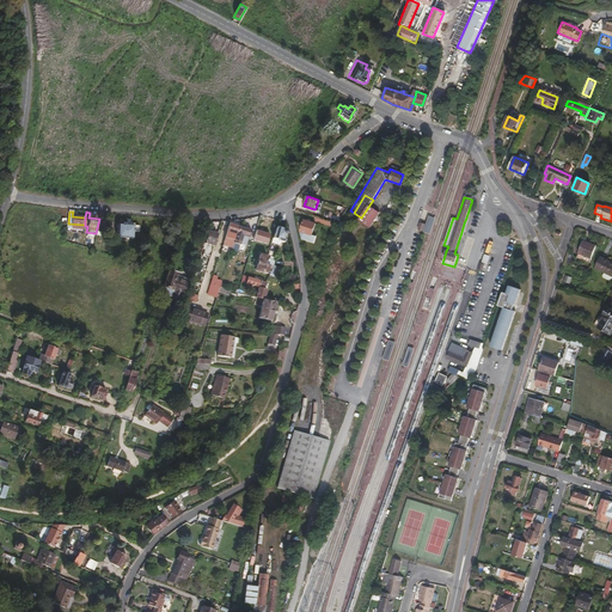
[(432,234),(436,219),(433,218),(430,216),(424,232),(427,232),(430,234),(432,234)]
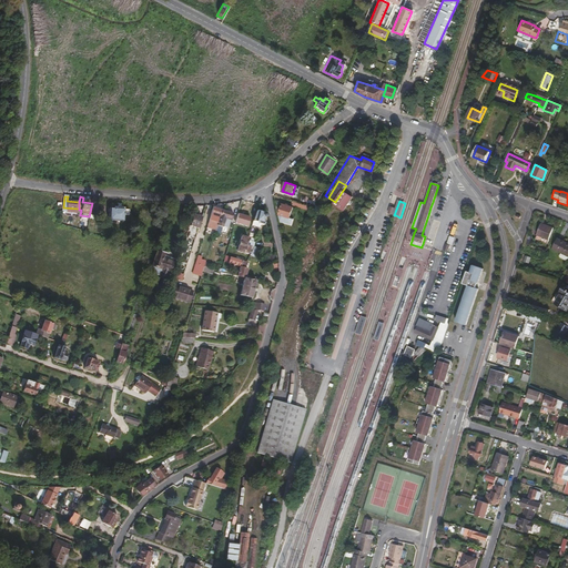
[(290,219),(293,208),(282,204),(279,215),(290,219)]
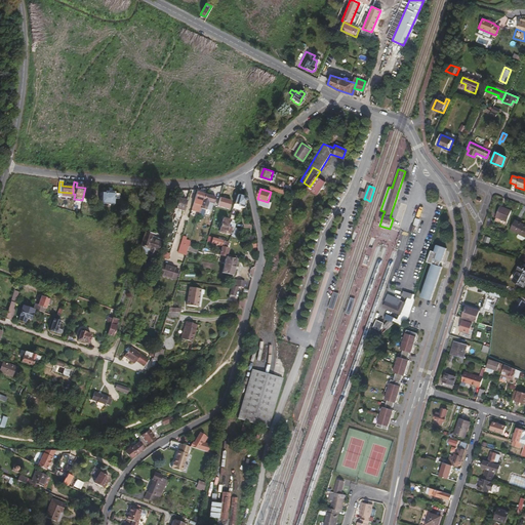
[(105,193),(101,193),(99,204),(113,205),(114,199),(118,199),(118,194),(114,194),(114,192),(111,192),(111,191),(108,191),(107,192),(105,192),(105,193)]
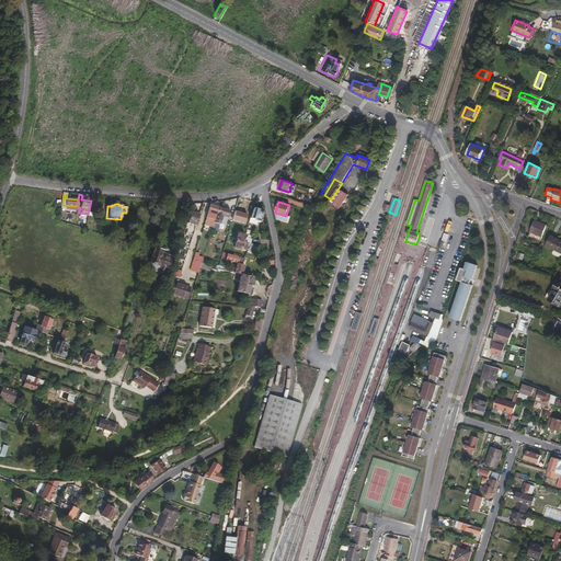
[(215,217),(217,207),(208,205),(206,214),(215,217)]
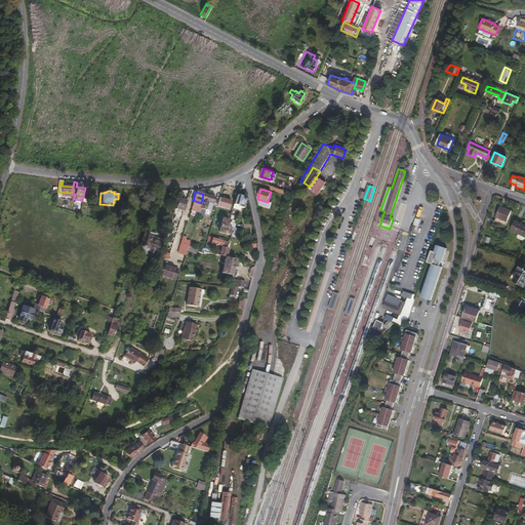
[(212,204),(214,198),(203,194),(201,203),(200,206),(204,207),(206,202),(212,204)]
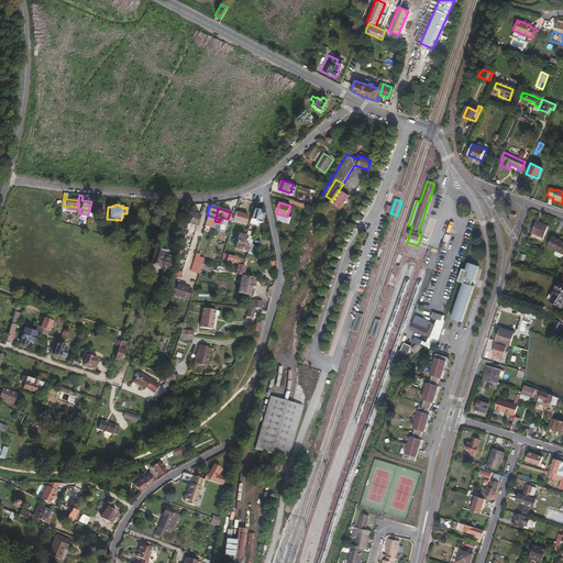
[(260,223),(261,219),(260,218),(261,216),(262,214),(263,213),(262,211),(261,210),(258,211),(253,210),(251,220),(254,221),(254,222),(260,223)]
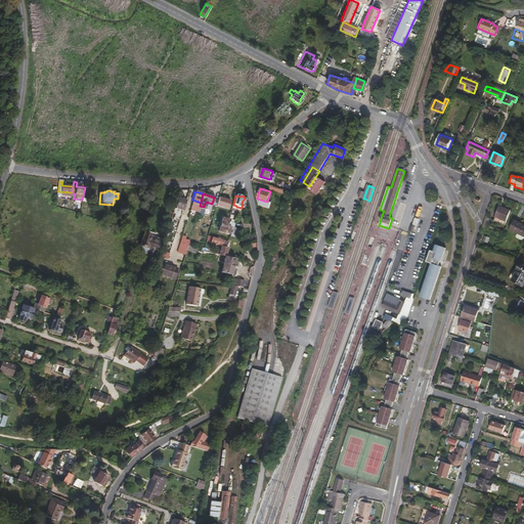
[(182,211),(185,201),(177,198),(174,209),(182,211)]
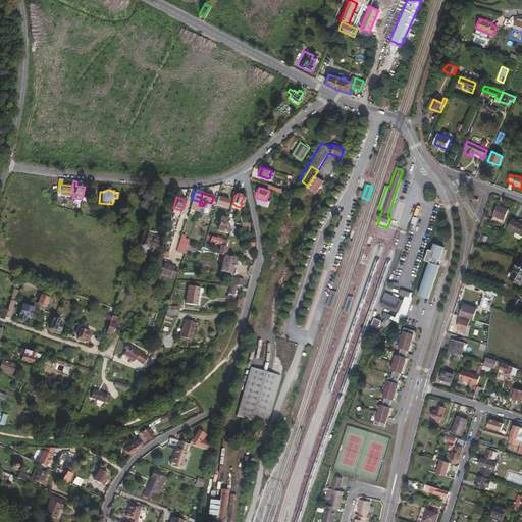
[(505,221),(510,210),(499,205),(493,216),(505,221)]
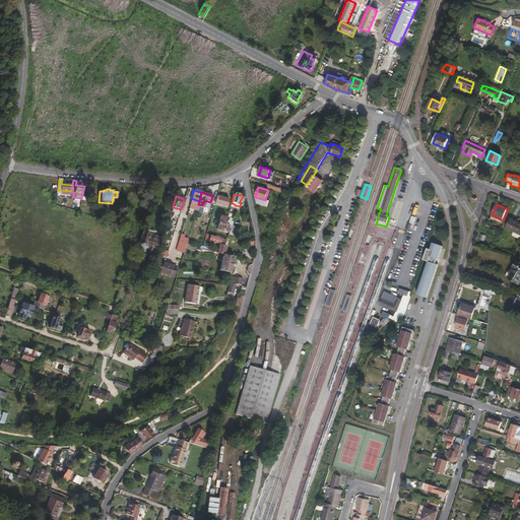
[(224,233),(228,224),(223,223),(224,219),(225,218),(218,216),(214,230),(224,233)]
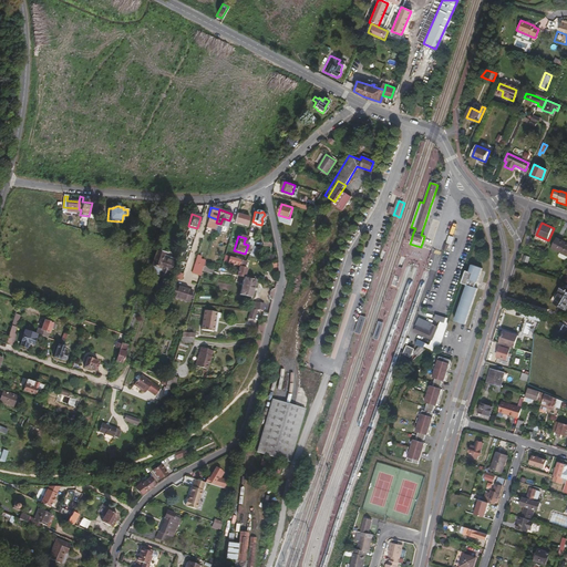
[(566,243),(557,238),(552,248),(566,255),(566,243)]
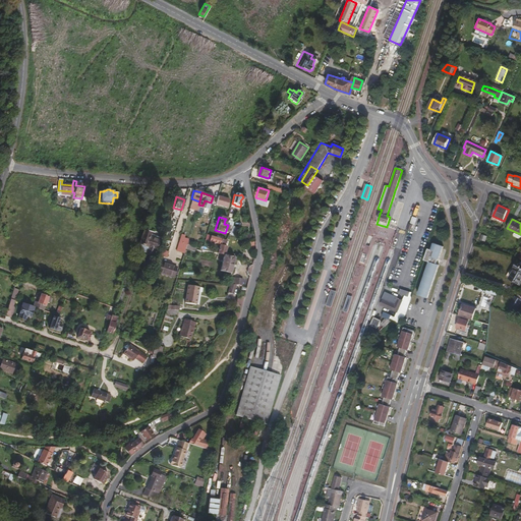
[(149,234),(141,231),(137,244),(138,245),(136,251),(145,253),(145,255),(151,257),(154,250),(155,250),(158,241),(148,238),(149,234)]
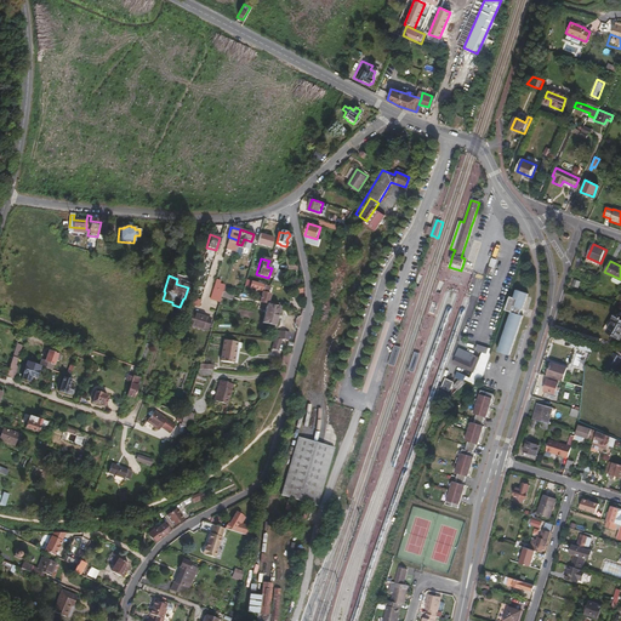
[(266,305),(268,295),(266,294),(267,286),(266,286),(262,285),(250,281),(248,288),(260,291),(257,302),(266,305)]
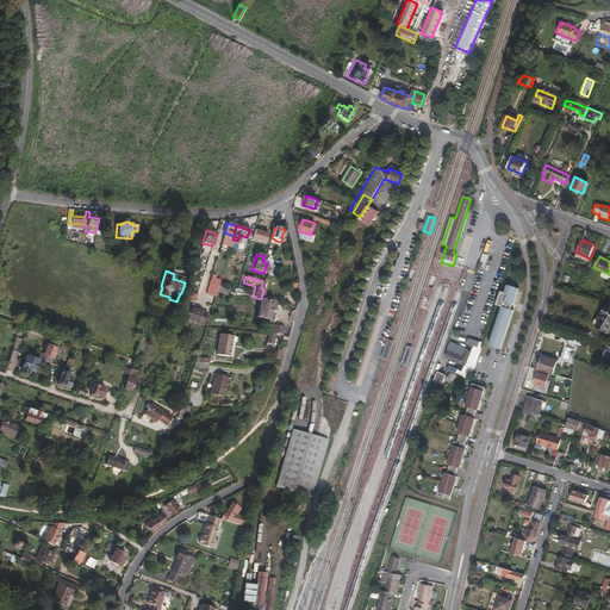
[(502,347),(515,307),(511,306),(514,302),(515,302),(520,286),(508,282),(505,290),(502,288),(497,303),(503,304),(490,343),(502,347)]
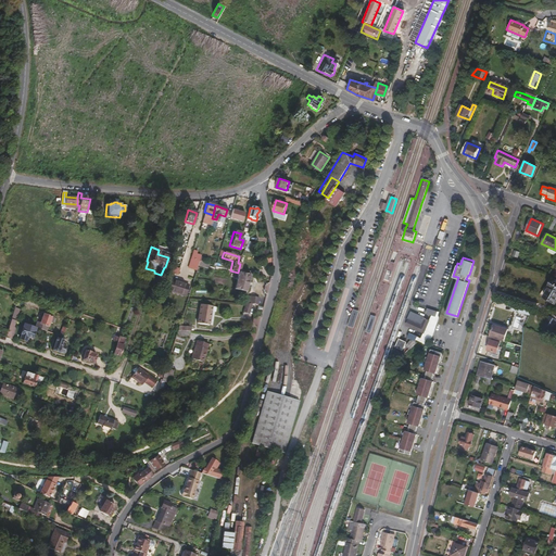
[(197,267),(198,262),(189,260),(188,266),(193,268),(192,272),(194,273),(197,267)]
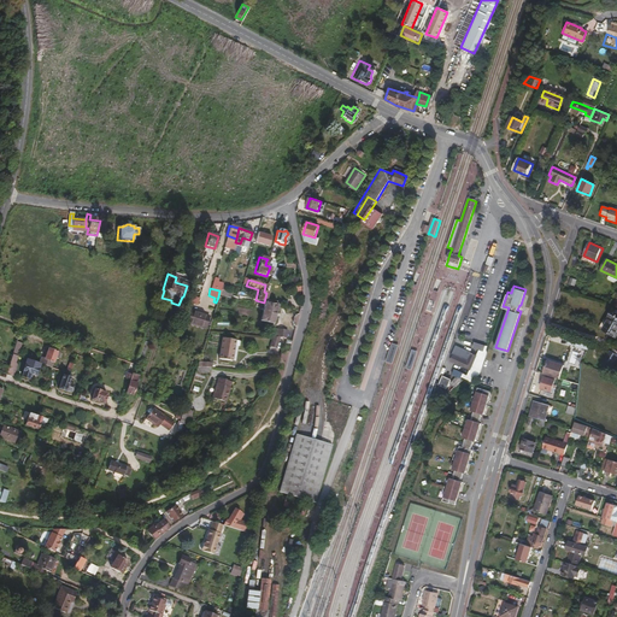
[(271,324),(277,306),(264,303),(258,321),(271,324)]
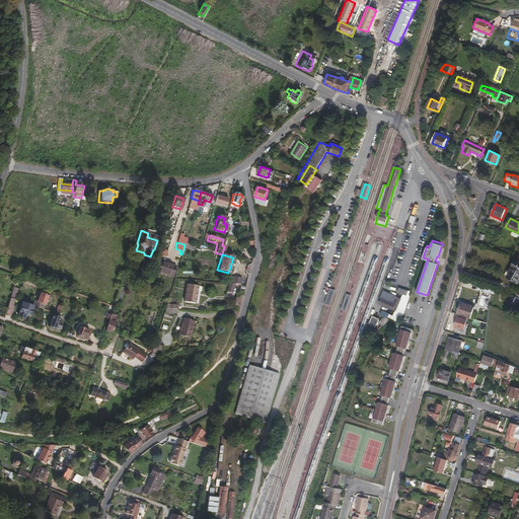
[(174,266),(157,261),(154,271),(171,276),(174,266)]
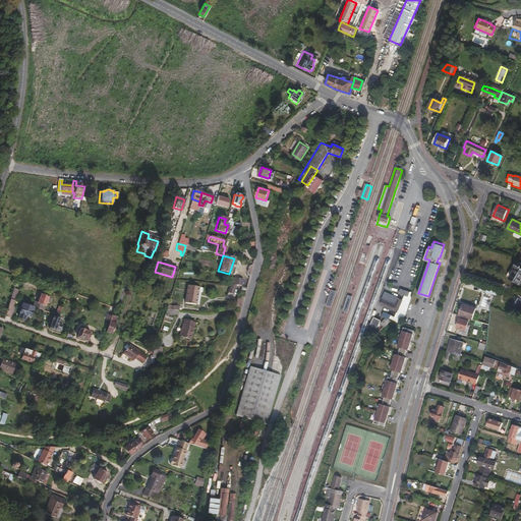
[(520,285),(520,282),(520,264),(518,263),(514,269),(513,268),(510,272),(513,274),(510,279),(520,285)]
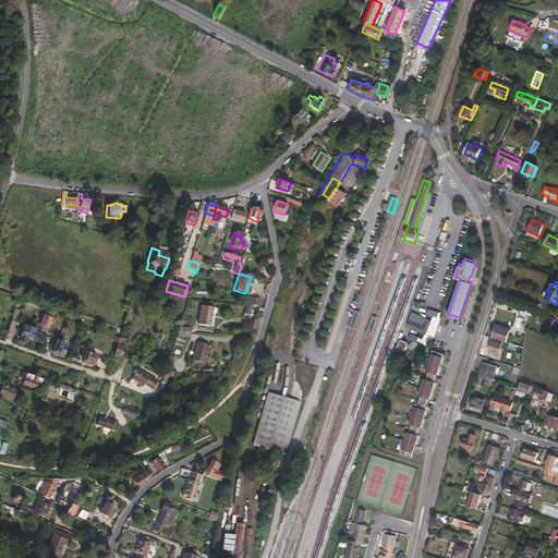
[(156,310),(161,295),(156,293),(150,307),(156,310)]
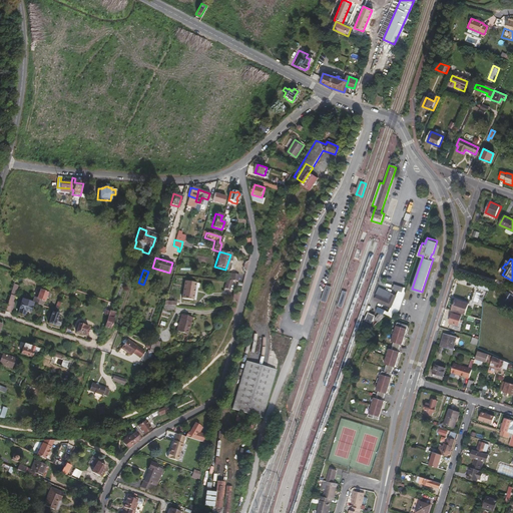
[(118,298),(123,283),(118,282),(114,297),(118,298)]
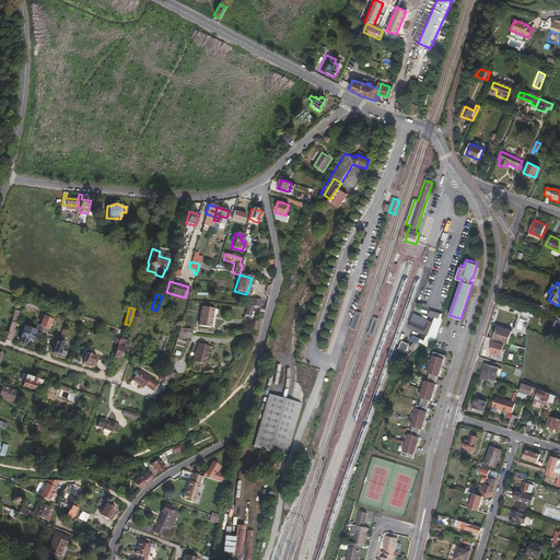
[(206,328),(211,310),(200,307),(198,327),(206,328)]
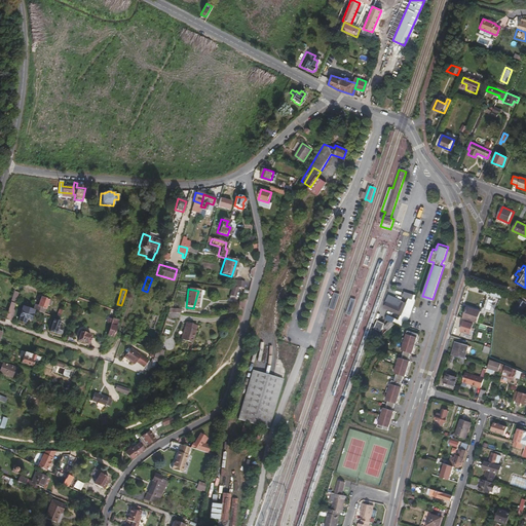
[(336,310),(341,295),(335,293),(330,309),(336,310)]
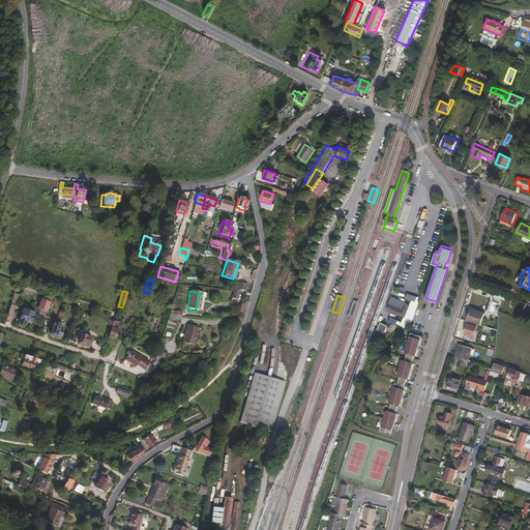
[(404,318),(409,306),(392,298),(386,311),(404,318)]
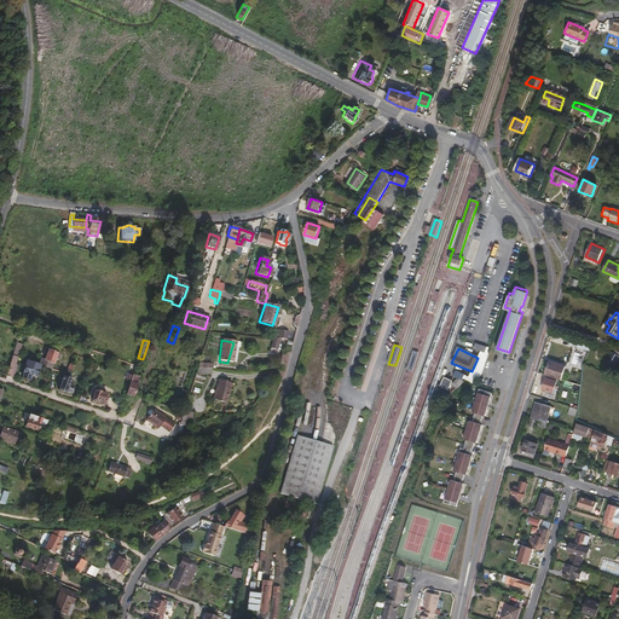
[(51,369),(53,359),(57,360),(59,354),(47,351),(44,362),(40,360),(39,365),(51,369)]
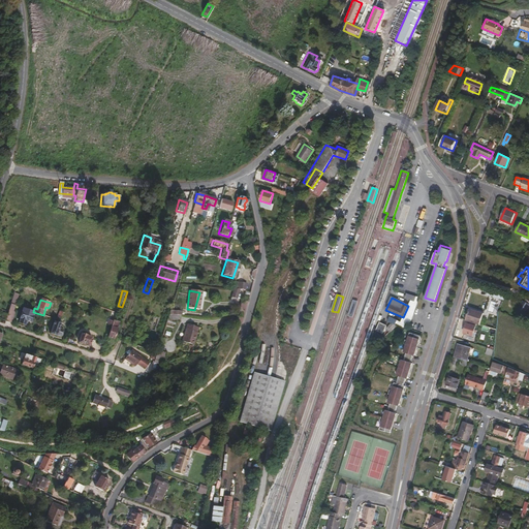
[(352,300),(349,316),(354,317),(358,301),(352,300)]
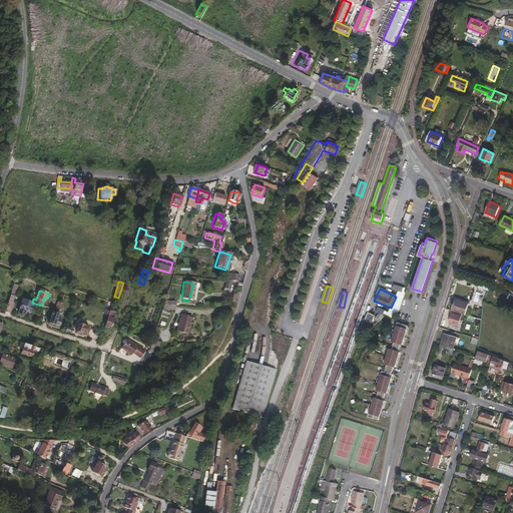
[(506,308),(512,297),(506,293),(500,304),(506,308)]
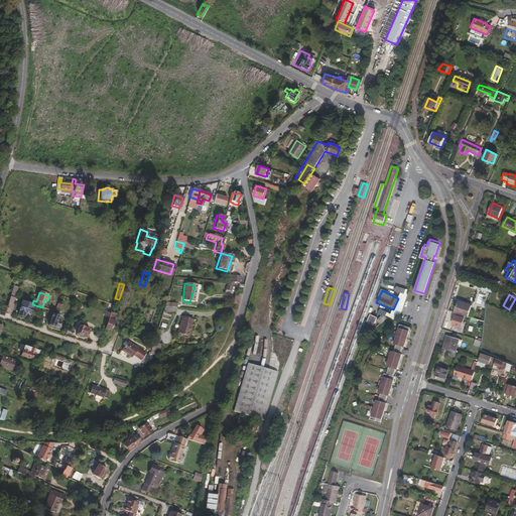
[(29,313),(32,304),(21,300),(18,309),(19,310),(17,314),(23,316),(24,312),(29,313)]
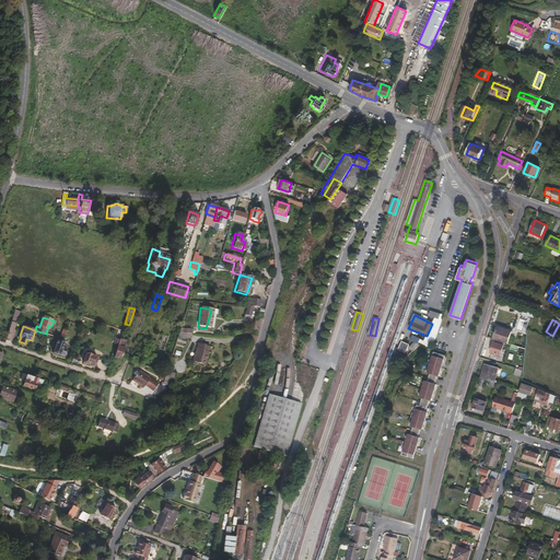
[(500,338),(503,328),(497,327),(493,336),(500,338)]
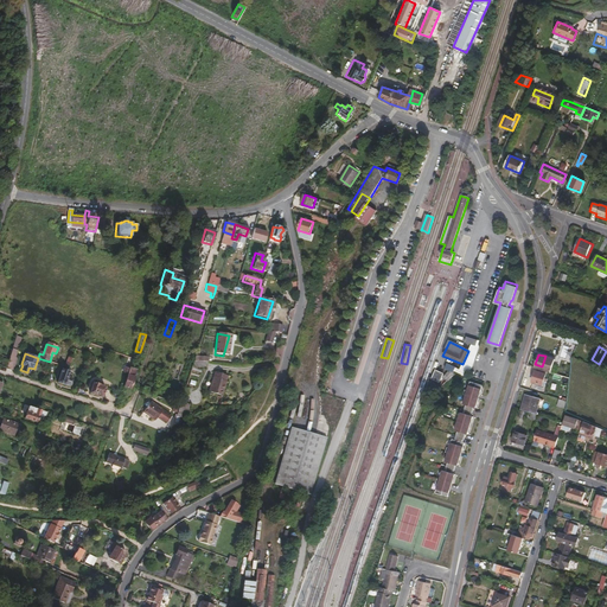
[(550,372),(554,359),(545,356),(542,366),(541,370),(550,372)]
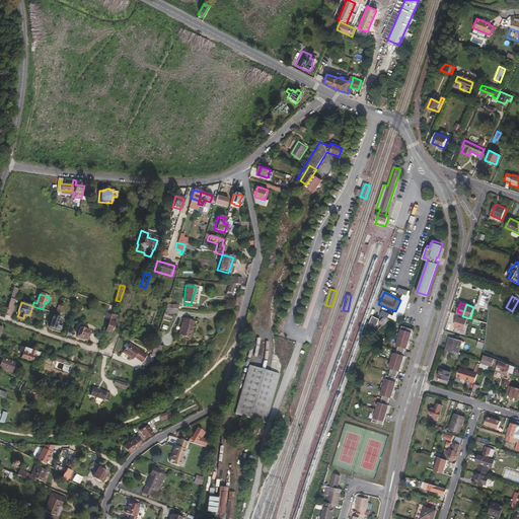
[(112,332),(117,316),(110,314),(109,315),(108,321),(105,330),(112,332)]
